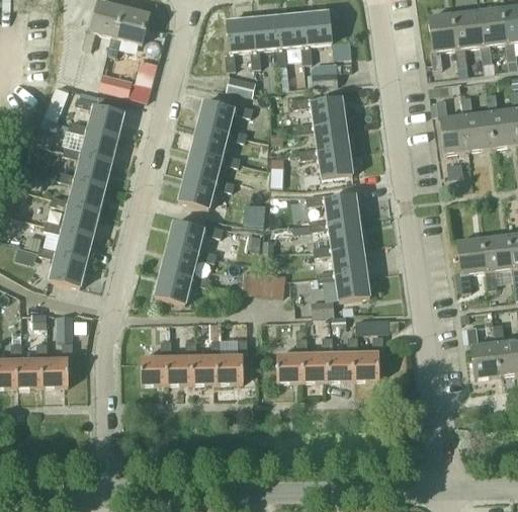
[(95,32),(110,36),(115,37),(123,6),(98,0),(91,29),(86,28),(82,47),(91,49),(95,32)]
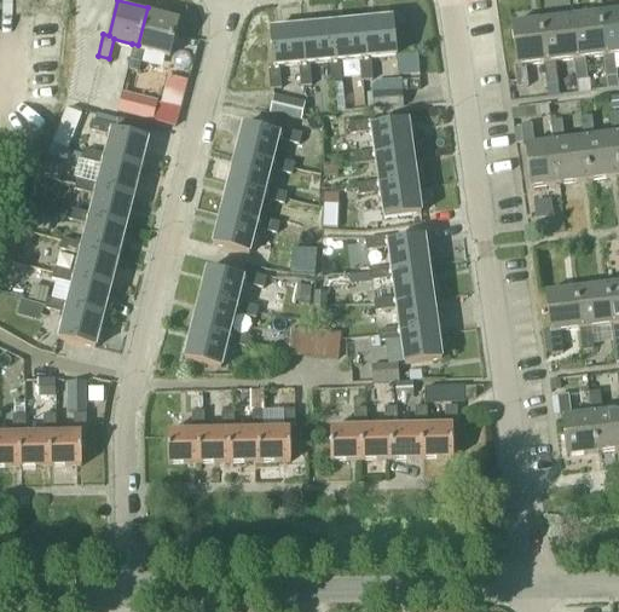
[(618,5),(601,7),(606,50),(603,50),(606,71),(617,70),(614,48),(618,47),(618,5)]
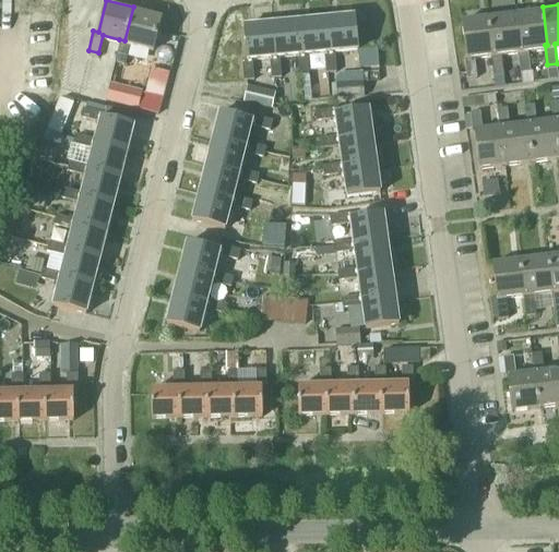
[(125,40),(119,39),(115,57),(125,60),(129,42),(152,48),(161,14),(133,7),(125,40)]
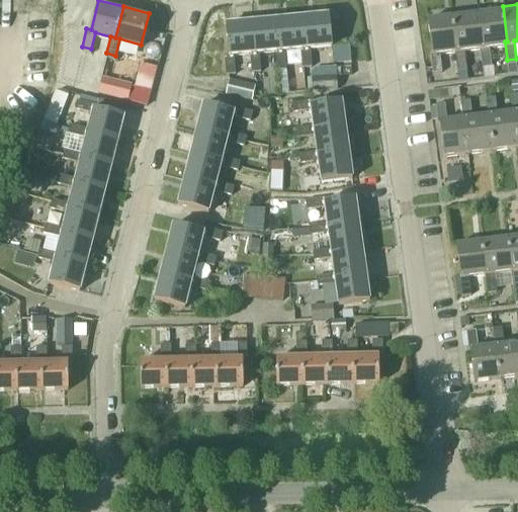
[(482,45),(480,45),(482,63),(491,62),(489,44),(505,41),(507,41),(503,6),(478,9),(482,45)]
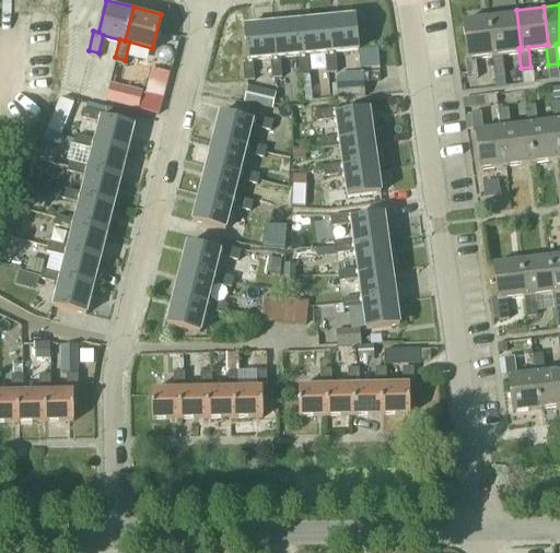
[(502,50),(518,48),(521,48),(516,10),(490,13),(494,51),(491,51),(493,71),(504,70),(502,50)]
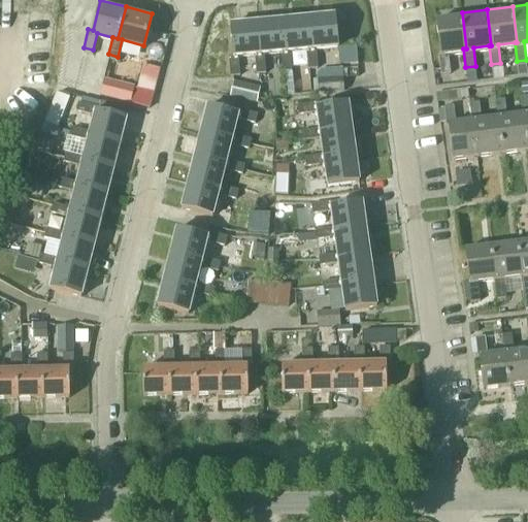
[(311,46),(306,46),(308,64),(318,63),(316,45),(338,43),(335,10),(309,13),(311,46)]
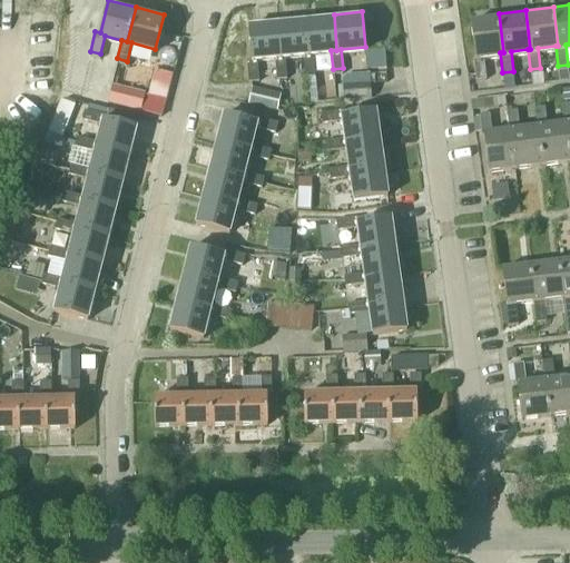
[(470,17),(474,55),(473,55),(475,76),(485,75),(483,55),(500,52),(503,52),(499,13),(470,17)]
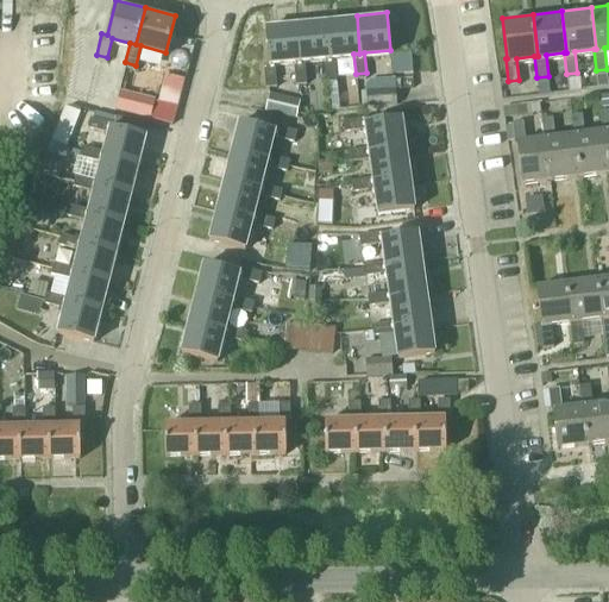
[(334,56),(353,54),(359,54),(357,16),(326,18),(330,56),(324,57),(325,76),(337,75),(334,56)]
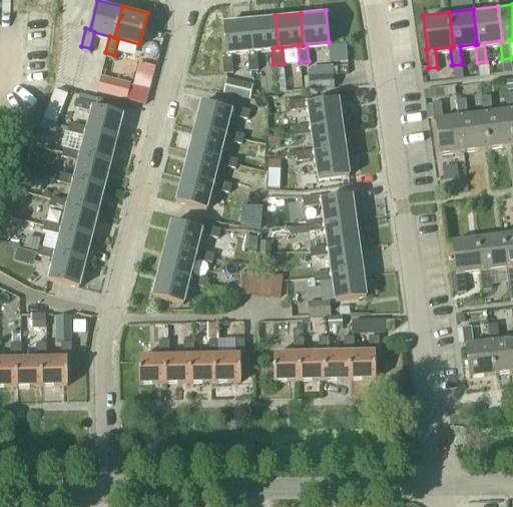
[(251,50),(247,50),(248,67),(259,66),(257,49),(273,48),(278,47),(275,15),(248,17),(251,50)]
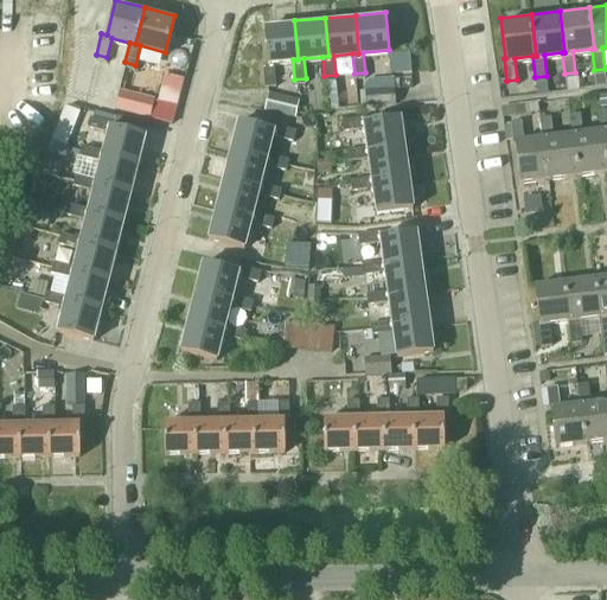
[(274,62),(293,59),(298,59),(294,20),(264,24),(268,58),(262,59),(264,82),(275,81),(274,62)]
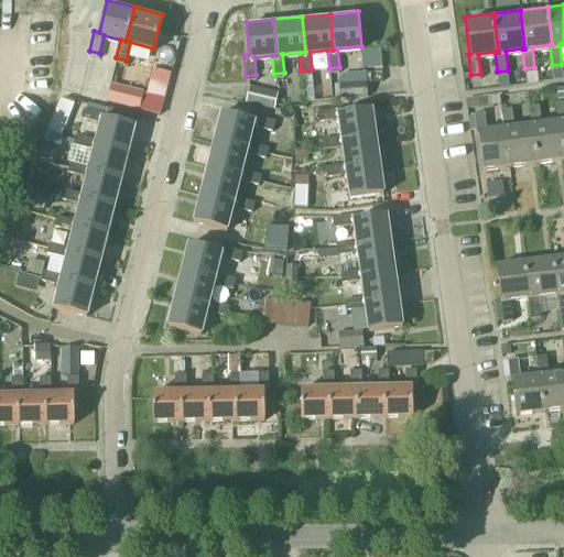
[(164,94),(171,67),(153,63),(147,90),(164,94)]
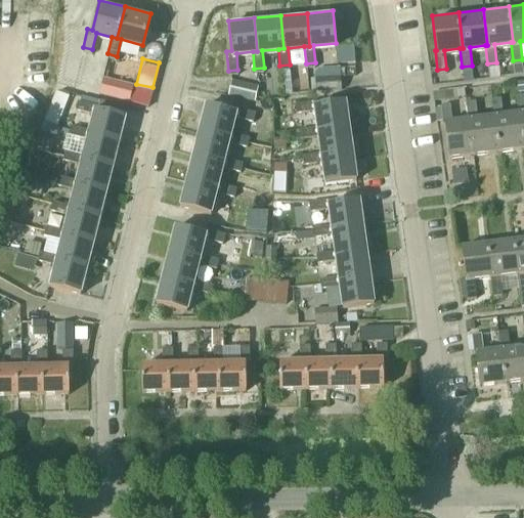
[(314,68),(315,86),(341,84),(341,72),(344,72),(344,61),(317,62),(314,68)]
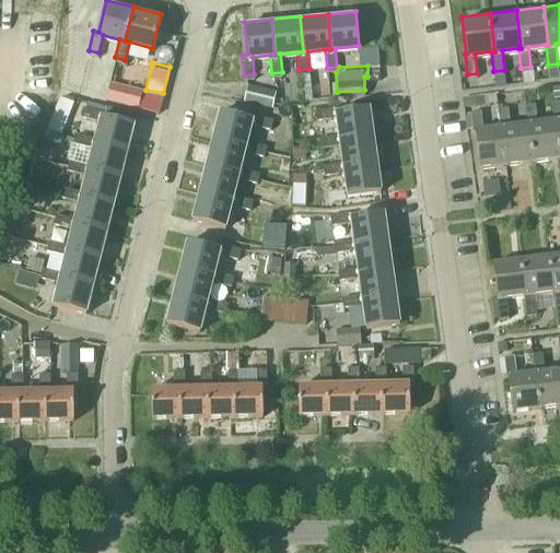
[(138,104),(142,85),(111,78),(106,96),(138,104)]
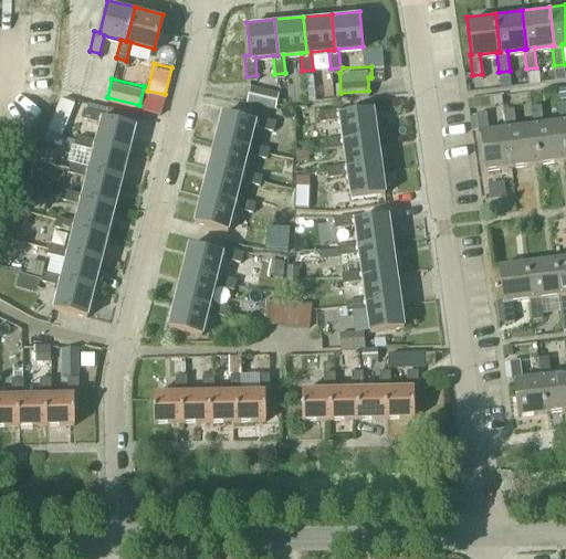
[(251,81),(247,97),(275,104),(280,87),(251,81)]
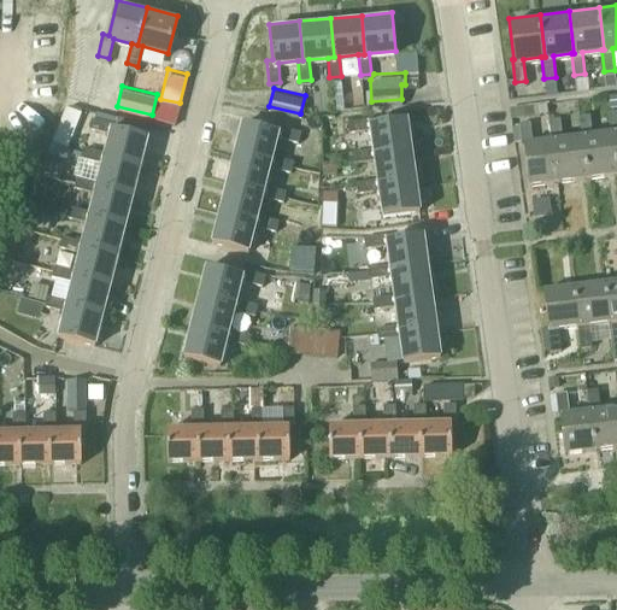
[(58,146),(75,151),(87,104),(71,100),(58,146)]
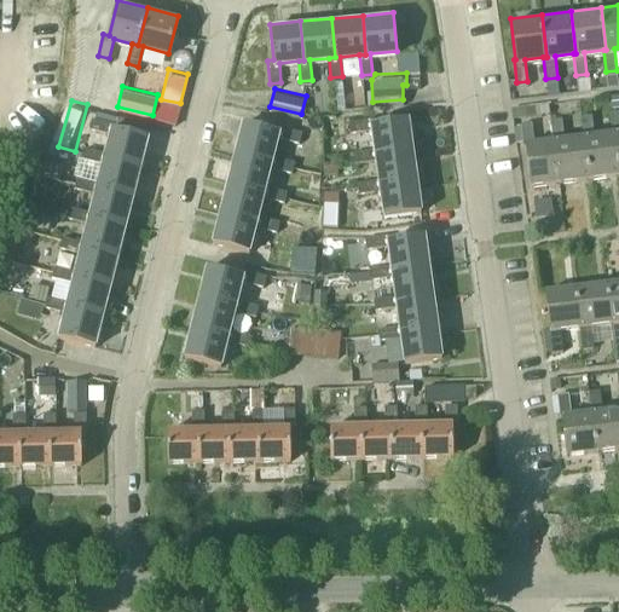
[(590,174),(618,171),(618,160),(615,128),(612,130),(594,132),(591,110),(580,111),(583,133),(585,132),(590,174)]
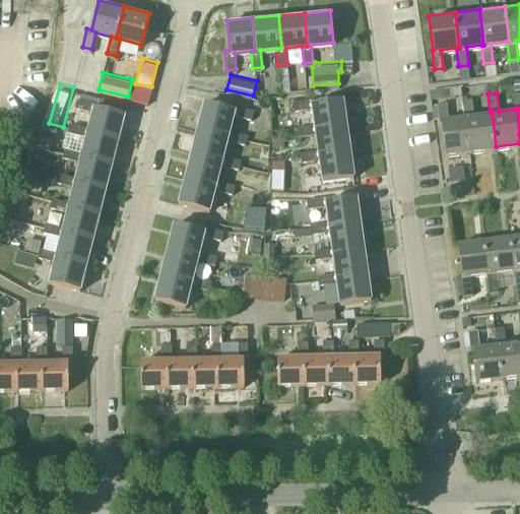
[(124,100),(100,93),(96,105),(121,111),(124,100)]
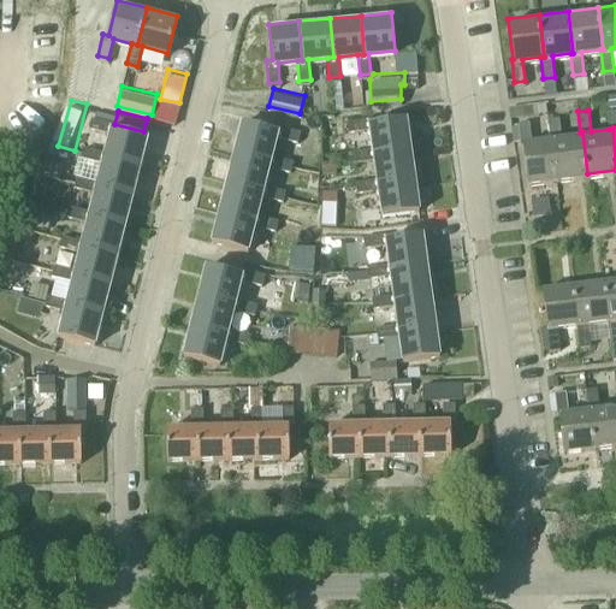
[(147,132),(143,131),(114,124),(116,119),(92,113),(89,124),(108,129),(104,148),(102,153),(140,163),(147,132)]
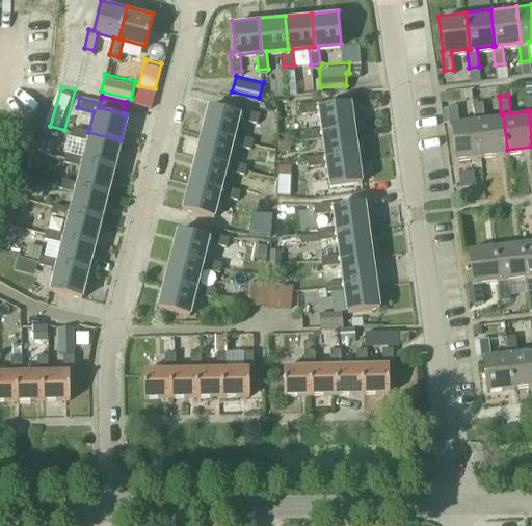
[(478,117),(482,153),(507,150),(503,113),(501,114),(484,116),(482,98),(473,99),(475,117),(478,117)]
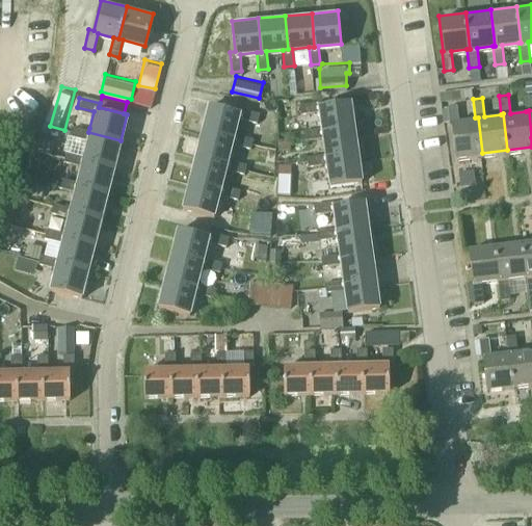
[(321,130),(354,125),(350,99),(319,103),(318,99),(299,102),(300,110),(318,108),(320,125),(321,130)]
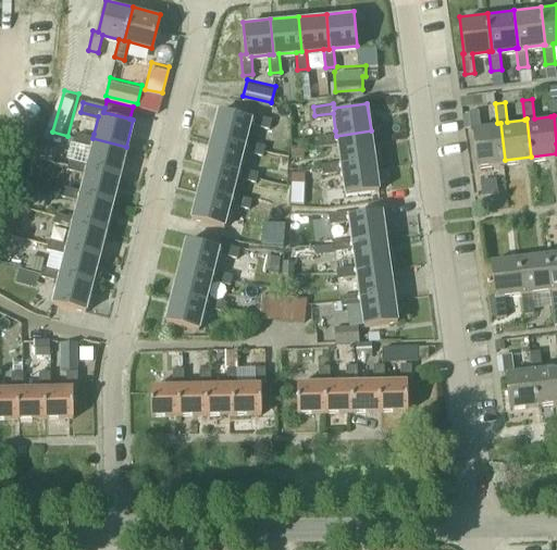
[(478,163),(505,160),(500,123),(497,123),(481,125),(478,105),(468,107),(471,127),(473,127),(478,163)]
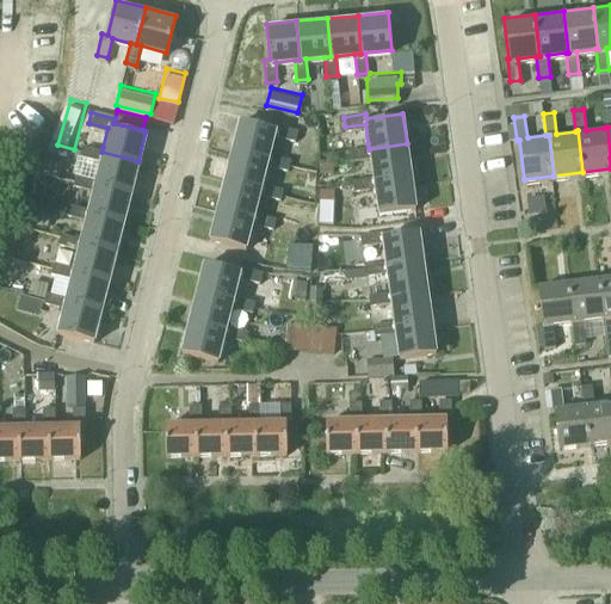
[(240,117),(233,147),(270,156),(271,151),(276,131),(295,136),(298,125),(276,119),(273,125),(240,117)]
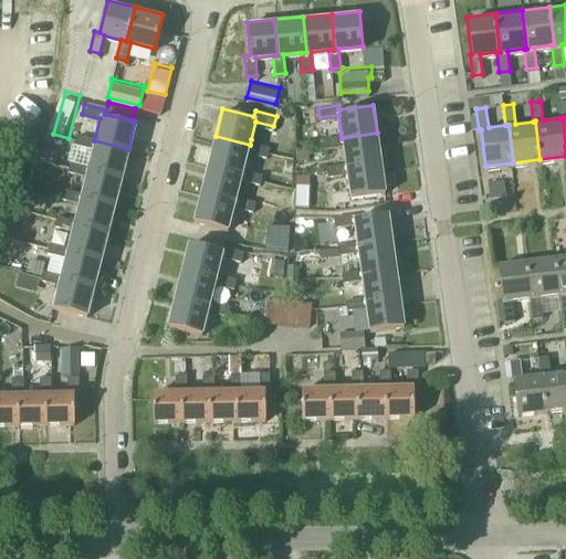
[(94,140),(95,136),(77,132),(75,140),(94,146),(90,162),(87,168),(122,176),(128,149),(94,140)]
